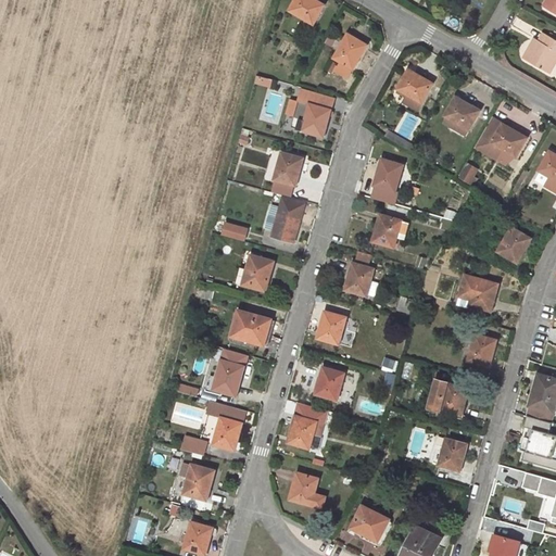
[(316,0),(295,0),(290,11),(314,25),(325,7),(316,1),(316,0)]
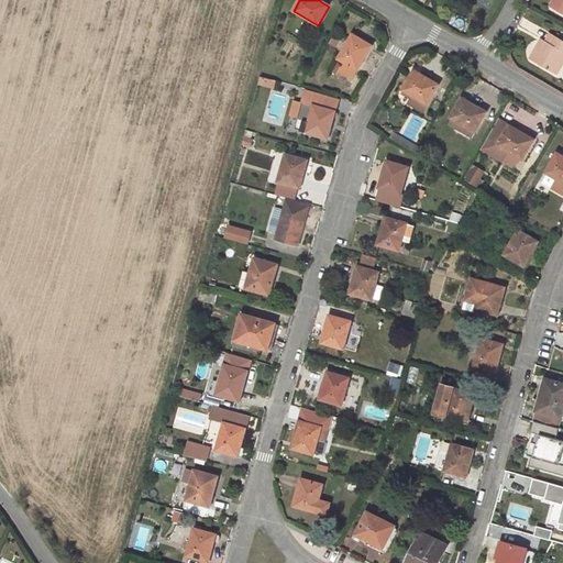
[(562,0),(554,0),(551,7),(562,13),(562,0)]
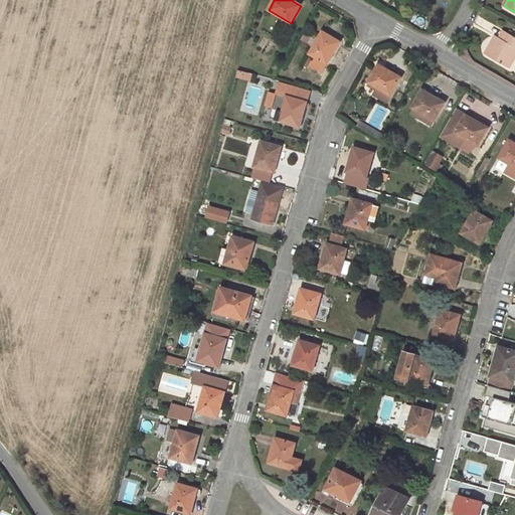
[(315,56),(313,59),(309,64),(321,71),(326,63),(331,55),(332,56),(338,46),(335,44),(338,40),(323,31),(310,53),(315,56)]
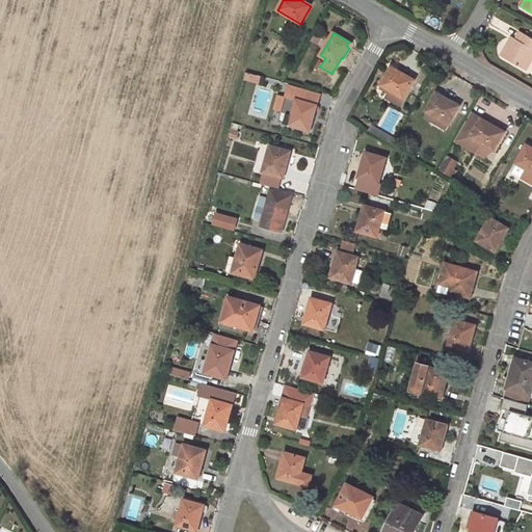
[(531,37),(525,34),(522,32),(515,43),(510,40),(501,56),(526,71),(531,58),(531,37)]
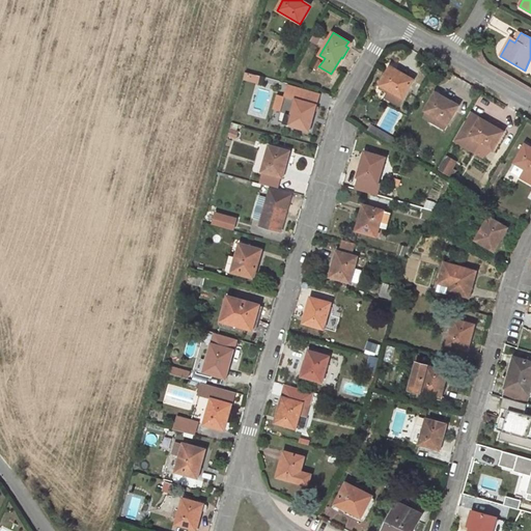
[(324,40),(314,34),(310,40),(320,47),(324,40)]
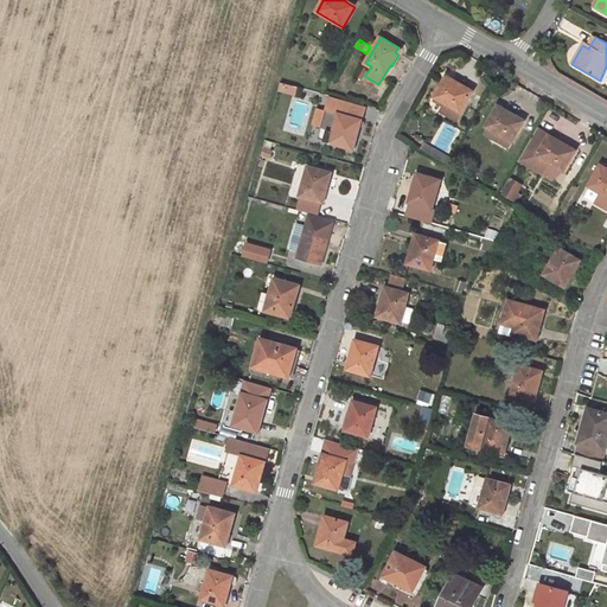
[(369,70),(362,65),(356,76),(363,81),(364,76),(369,70)]
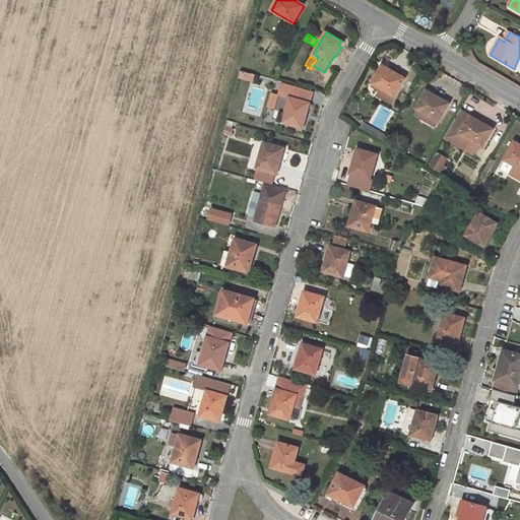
[(397,73),(387,67),(386,70),(381,67),(373,83),(381,87),(395,95),(404,78),(397,74),(397,73)]
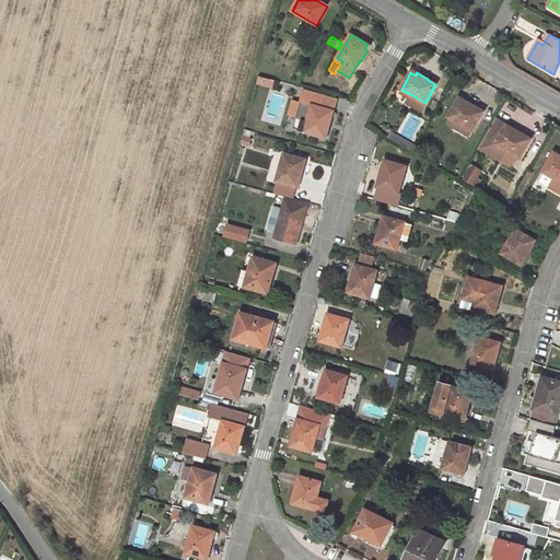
[(272,82),(259,78),(257,86),(270,91),(272,82)]
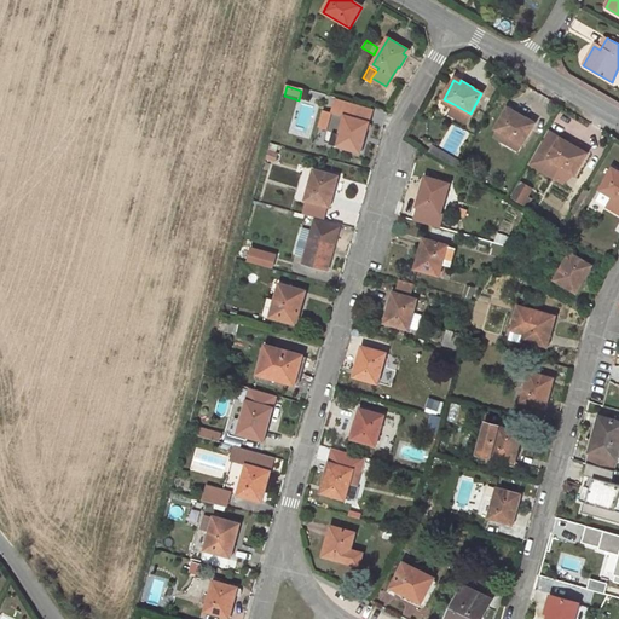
[(374,109),(337,98),(334,109),(333,113),(328,129),(324,143),(359,152),(363,142),(364,143),(374,109)]
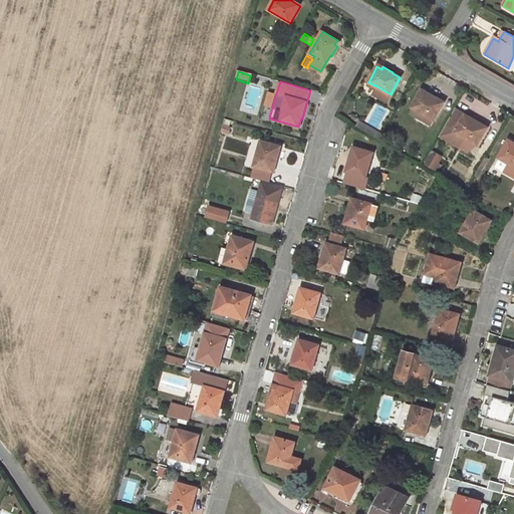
[(391,94),(376,86),(372,94),(387,101),(391,94)]
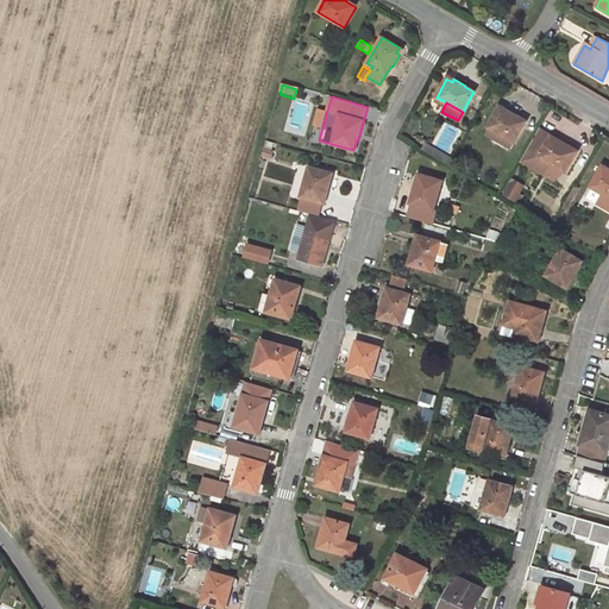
[(327,111),(319,108),(315,125),(322,127),(327,111)]
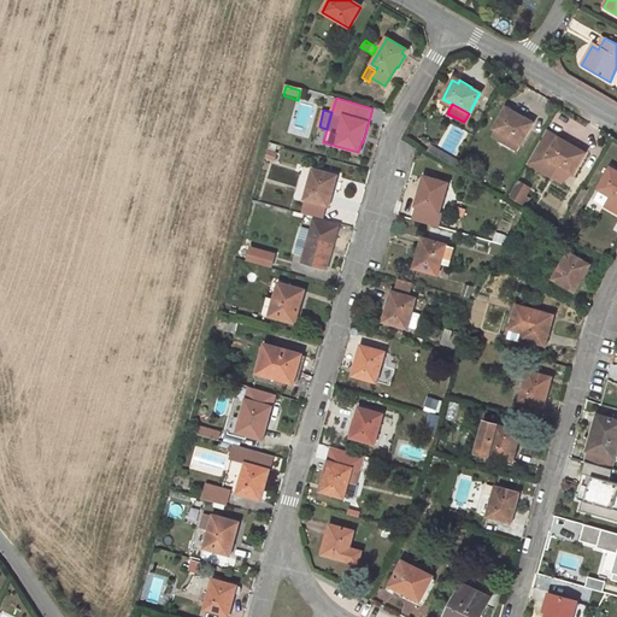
[(524,117),(512,110),(510,113),(505,110),(494,128),(521,144),(533,124),(523,118),(524,117)]
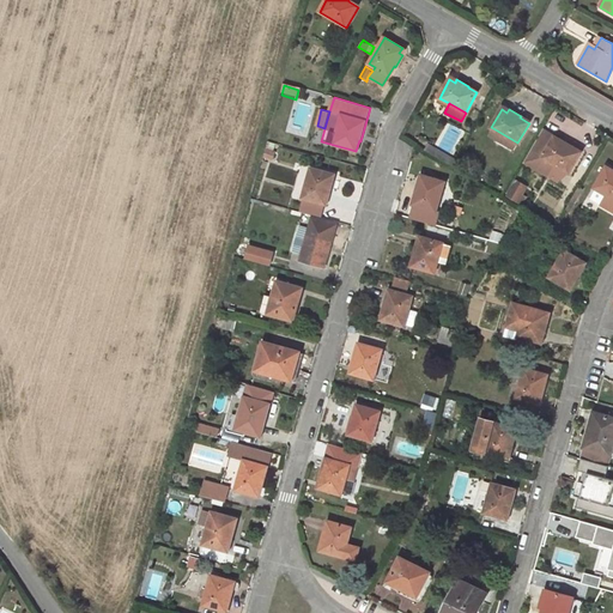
[(542,129),(523,162),(546,176),(553,164),(569,174),(582,152),(556,137),(542,129)]
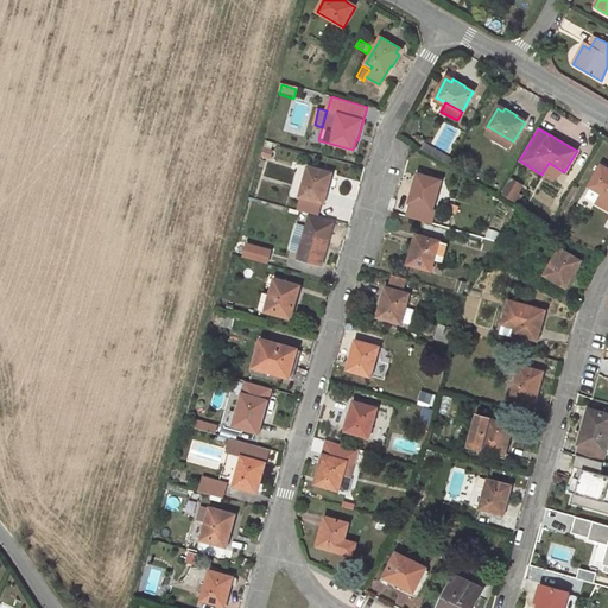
[(276,143),(265,140),(263,147),(264,149),(265,147),(273,150),(276,143)]
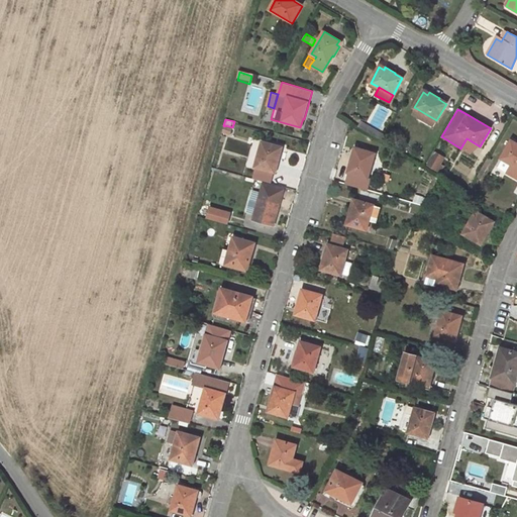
[(377,129),(363,121),(358,127),(373,135),(377,129)]
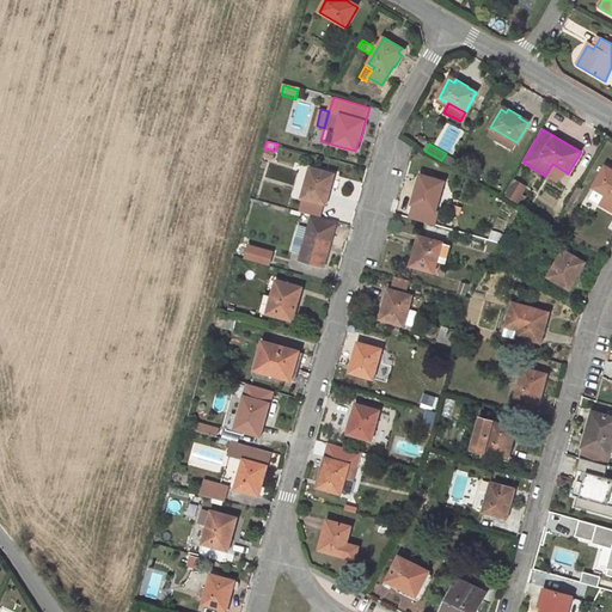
[(275,151),(267,148),(265,150),(263,157),(273,159),(275,151)]
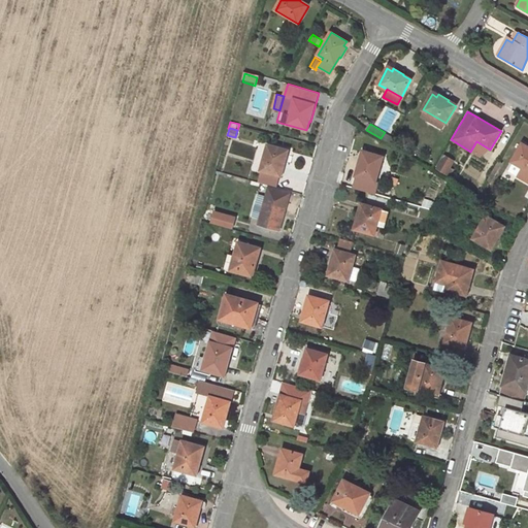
[(393,137),(385,132),(381,138),(389,143),(393,137)]
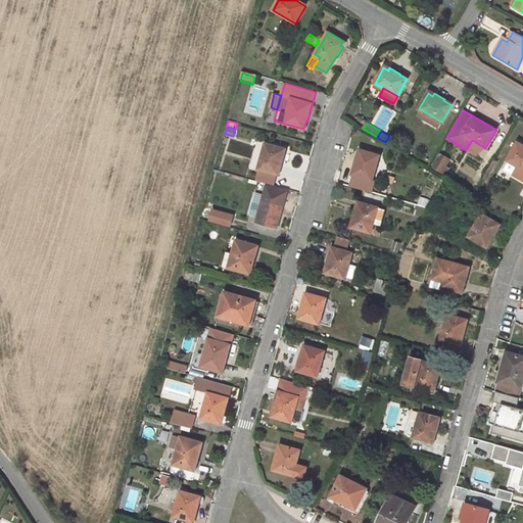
[(522,144),(518,142),(508,160),(509,160),(517,165),(512,175),(522,181),(522,144)]
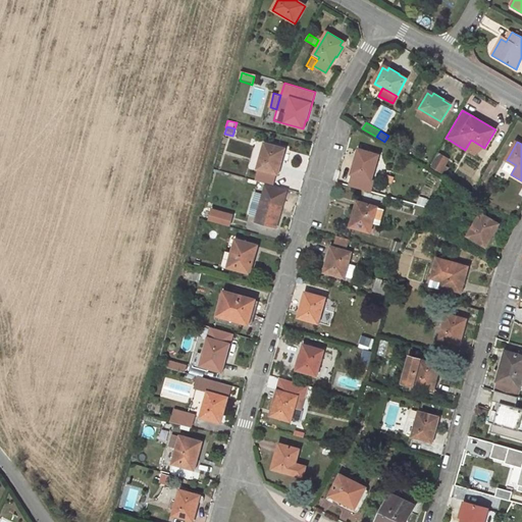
[(282,148),(265,143),(258,168),(277,173),(279,165),(280,165),(283,154),(280,153),(282,148)]
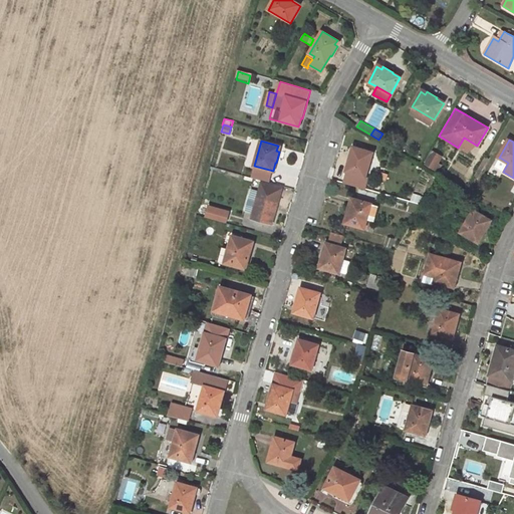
[(373,153),(355,148),(352,156),(351,156),(348,167),(351,168),(349,173),(366,178),(373,153)]
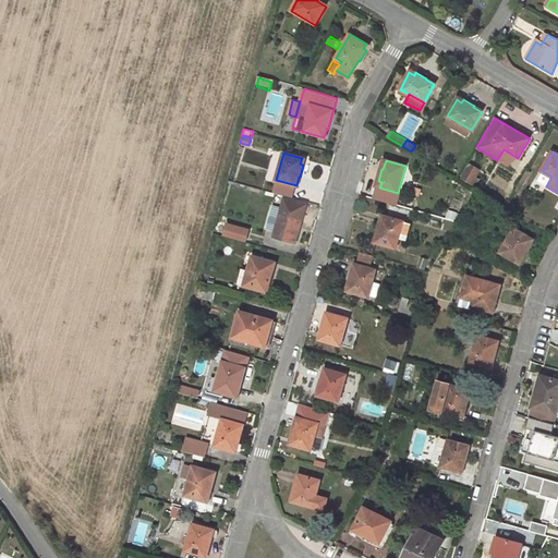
[(478,171),(469,166),(463,177),(472,182),(478,171)]
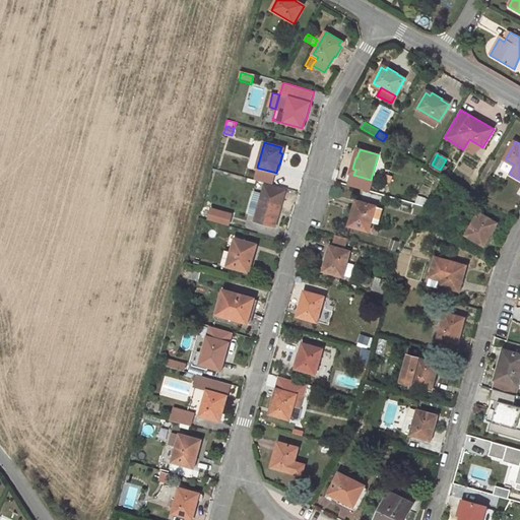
[(495,160),(491,158),(479,179),(482,180),(495,160)]
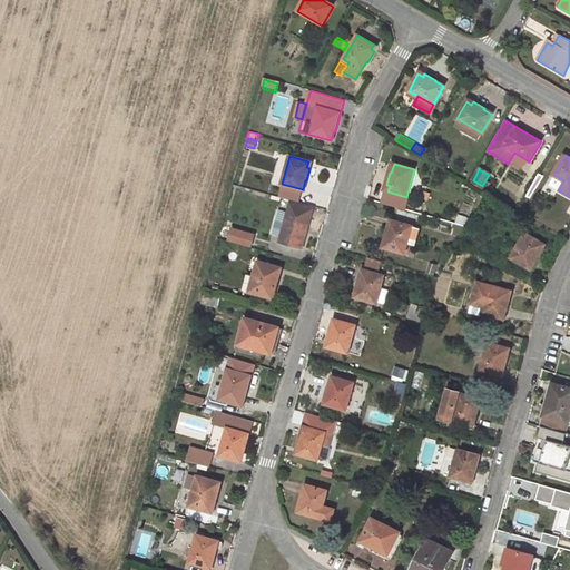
[(563,180),(554,175),(549,185),(558,190),(563,180)]
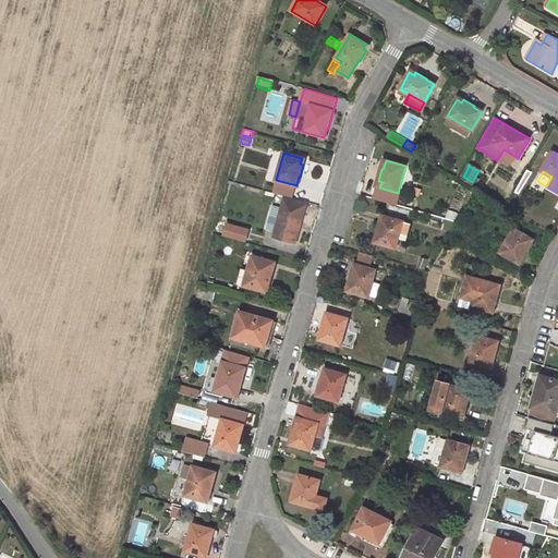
[(306,203),(284,197),(274,238),(295,244),(299,232),(294,231),(295,228),(300,229),(306,203)]
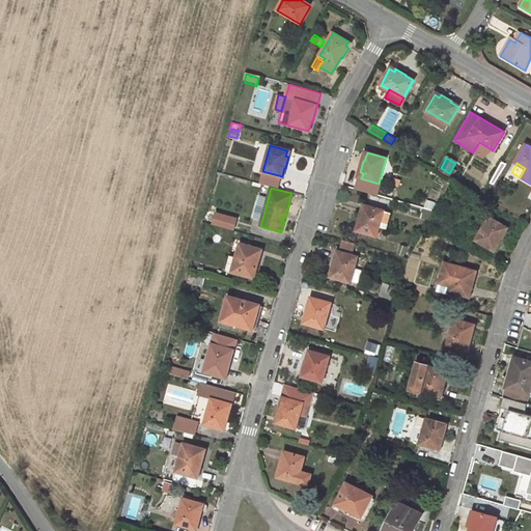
[(384,211),(365,205),(363,215),(361,215),(358,226),(361,226),(360,232),(378,236),(380,227),(383,217),(385,218),(387,212),(384,212),(384,211)]
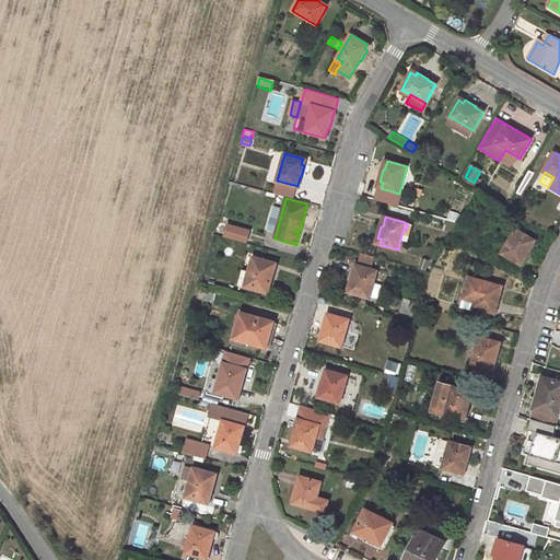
[(261,224),(247,220),(244,229),(258,232),(261,224)]
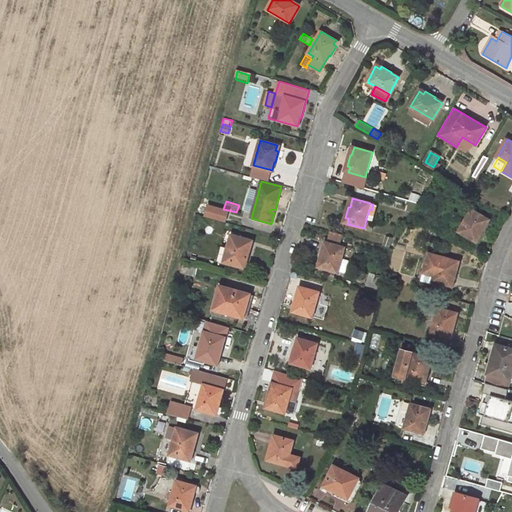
[(372,221),(376,205),(373,204),(371,210),(369,209),(366,219),(372,221)]
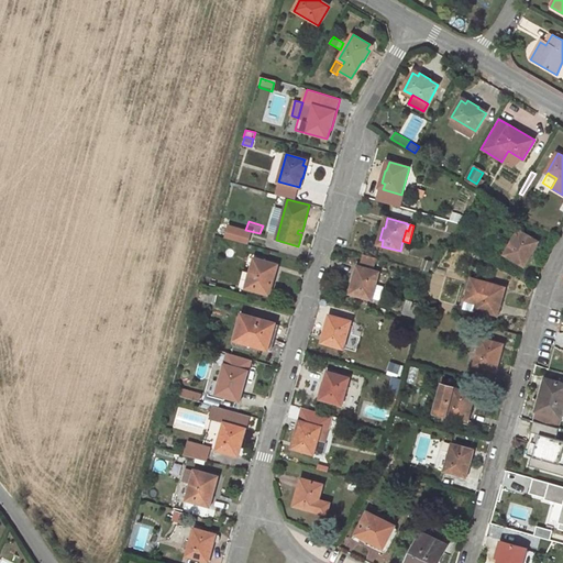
[(536,240),(519,230),(505,254),(522,265),(528,256),(529,257),(536,246),(533,244),(536,240)]
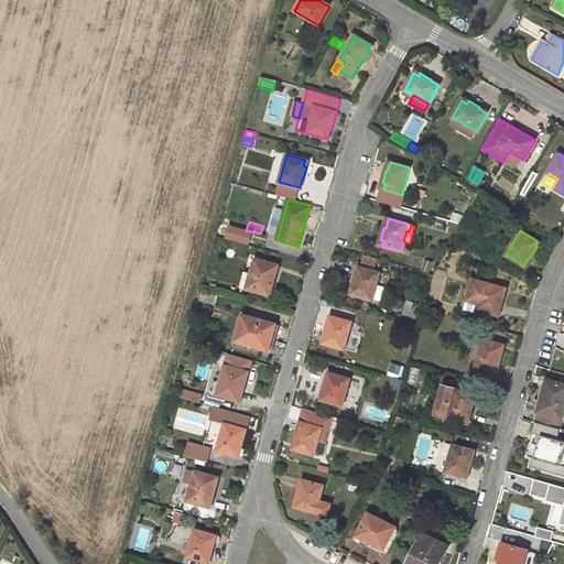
[(274,266),(256,260),(251,274),(248,288),(269,293),(271,284),(272,284),(275,272),(272,271),(274,266)]
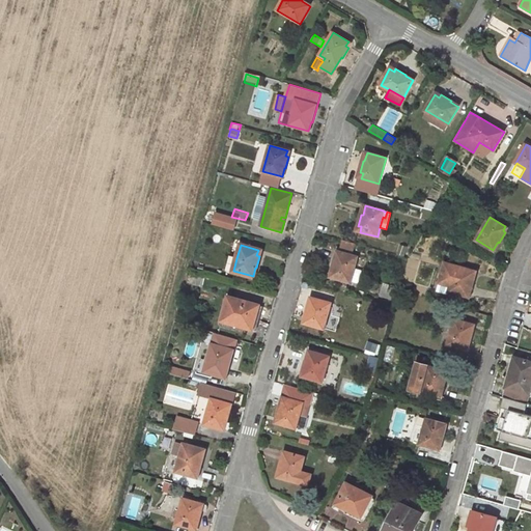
[(407,247),(400,245),(397,254),(404,256),(407,247)]
